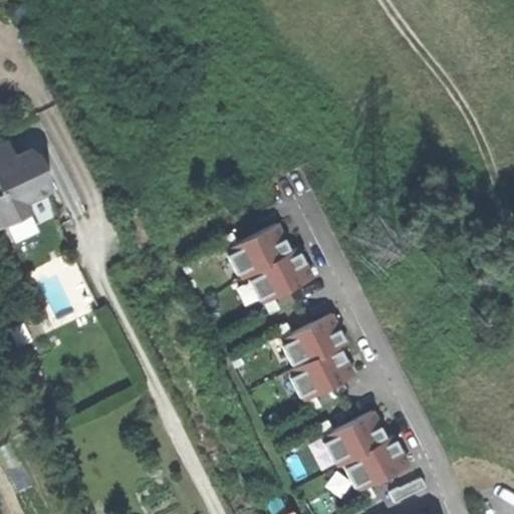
[(0,220),(4,228),(28,217),(23,206),(35,201),(48,194),(40,176),(33,161),(17,169),(13,160),(8,148),(0,151),(0,220)]
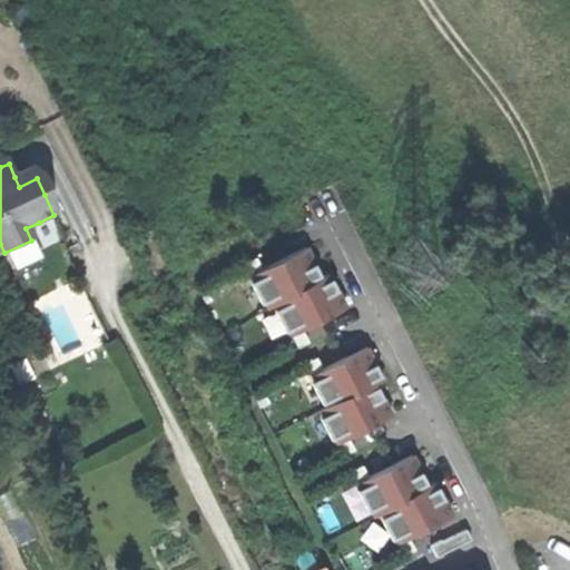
[(32,169),(15,177),(19,187),(37,178),(32,169)]
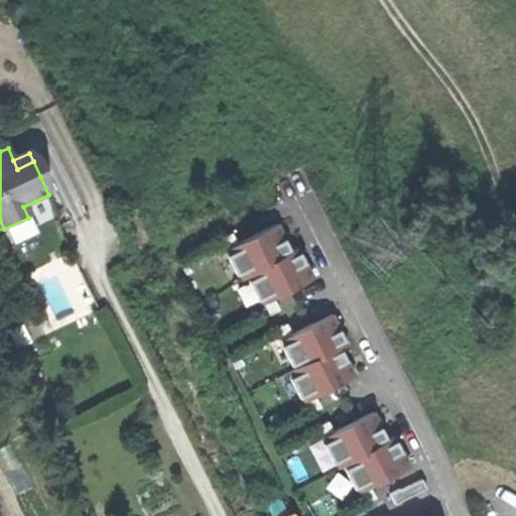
[(39,159),(33,161),(40,176),(45,173),(39,159)]
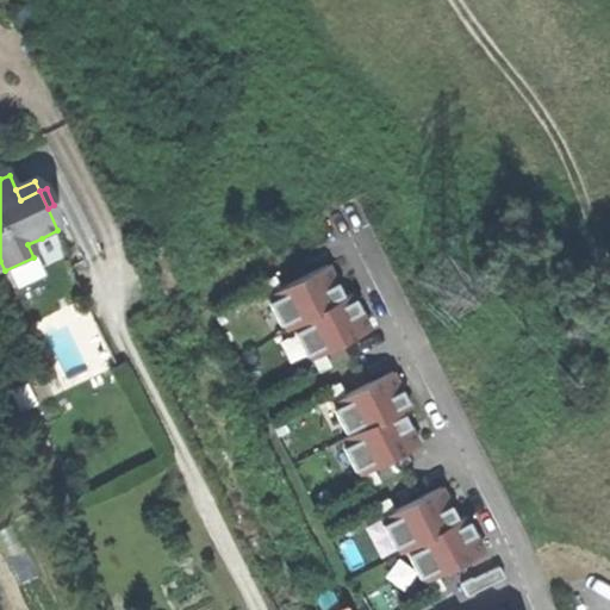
[(346,293),(330,262),(261,299),(304,365),(372,331),(353,297),(346,300),(346,293)]
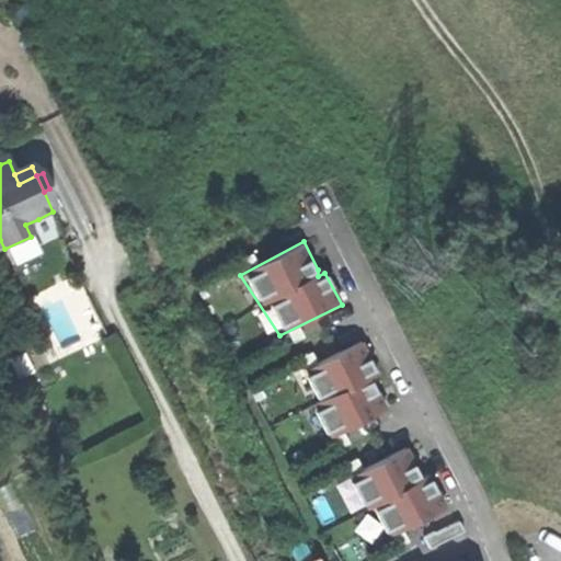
[(380,374),(363,340),(297,373),(331,441),(389,410),(373,378),(380,374)]
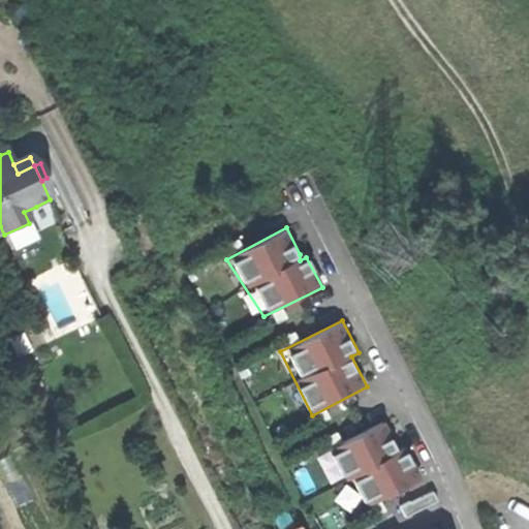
[(403,446),(390,419),(330,452),(367,508),(426,479),(409,449),(403,453),(403,446)]
